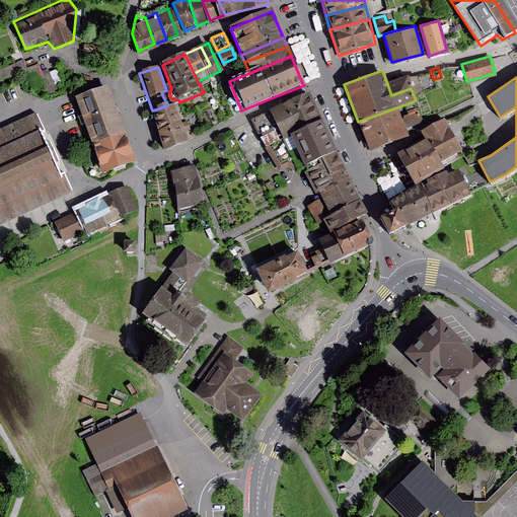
[(103,89),(72,102),(103,175),(135,161),(103,89)]
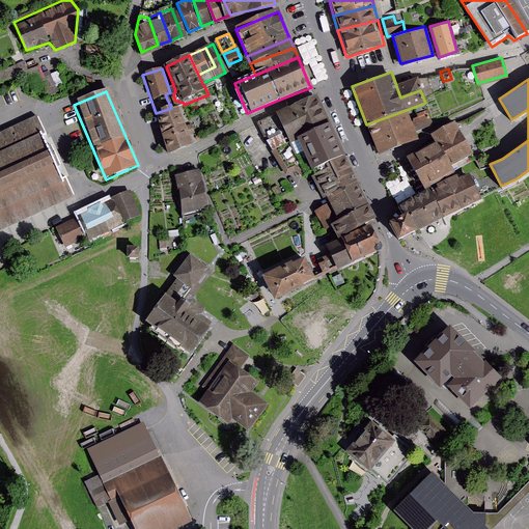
[(329,127),(314,98),(255,120),(273,149),(329,127)]
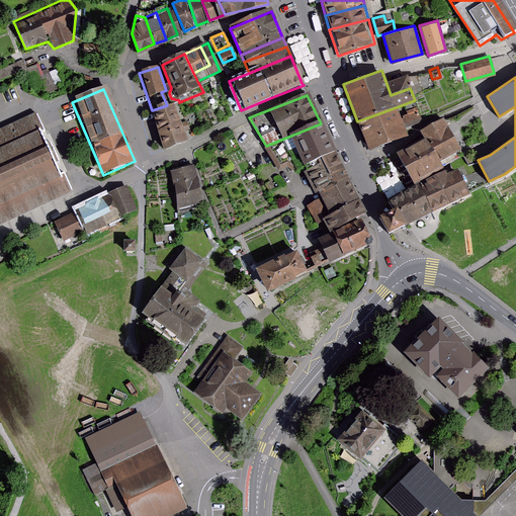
[(167,105),(152,110),(164,145),(186,137),(175,102),(167,105)]
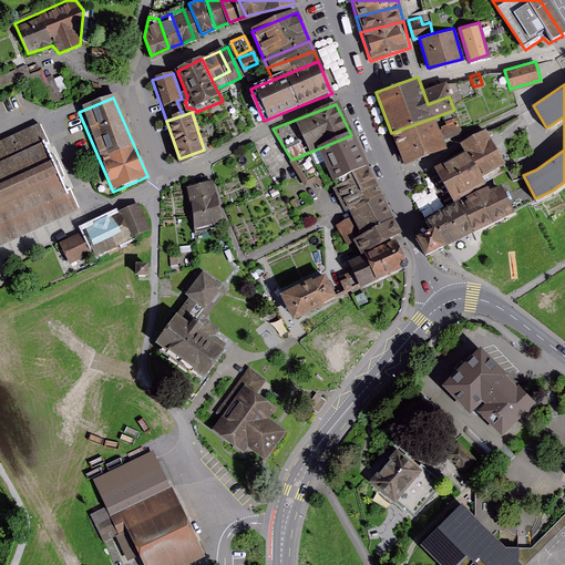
[(442,130),(399,146),(406,160),(448,142),(447,140),(465,132),(458,113),(443,119),(447,127),(442,130)]
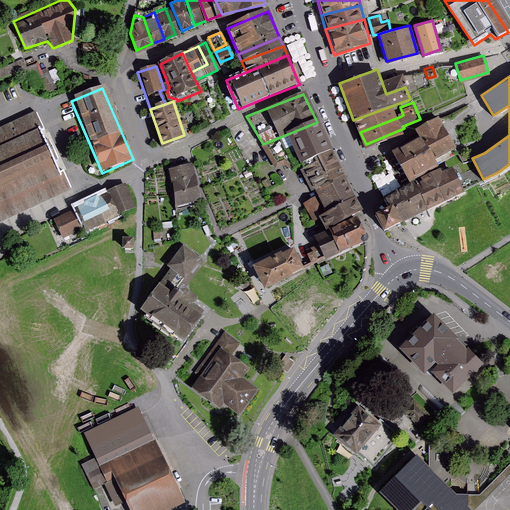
[(394,105),(353,120),(360,132),(399,117),(394,105)]
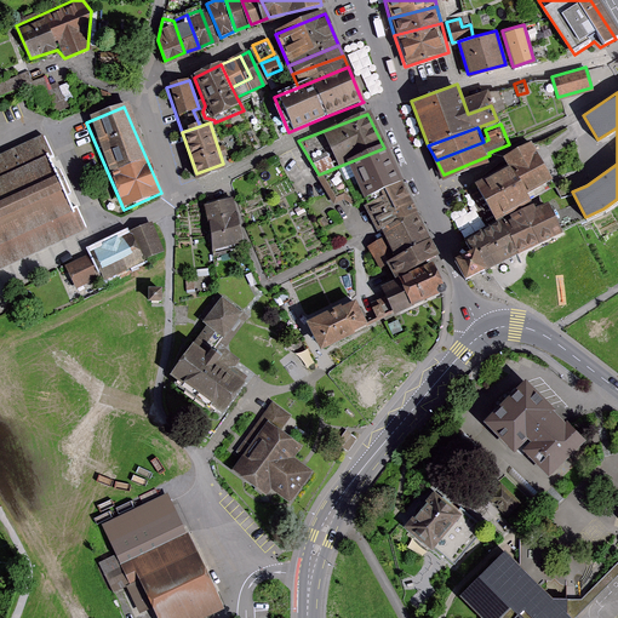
[(70,212),(44,156),(49,154),(41,137),(0,155),(0,267),(84,229),(75,211),(70,212)]
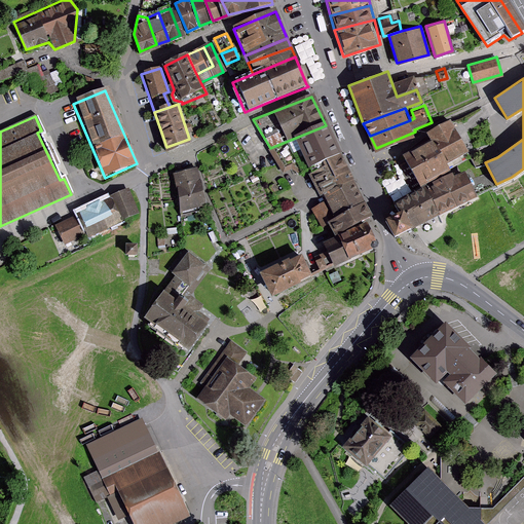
[(449,118),(426,132),(431,138),(444,162),(466,150),(449,118)]
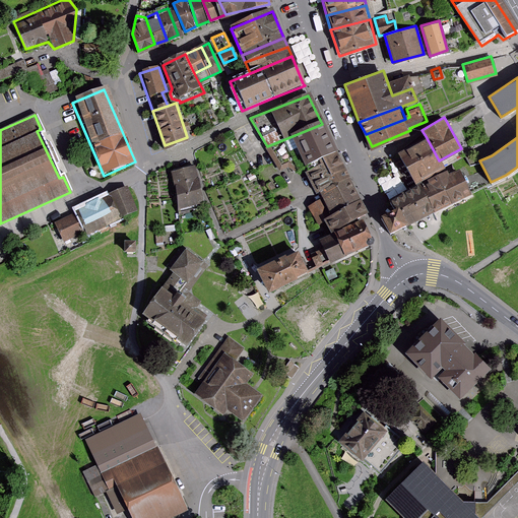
[(322,124),(267,146),(281,169),(292,166),(301,172),(306,170),(337,155),(322,124)]
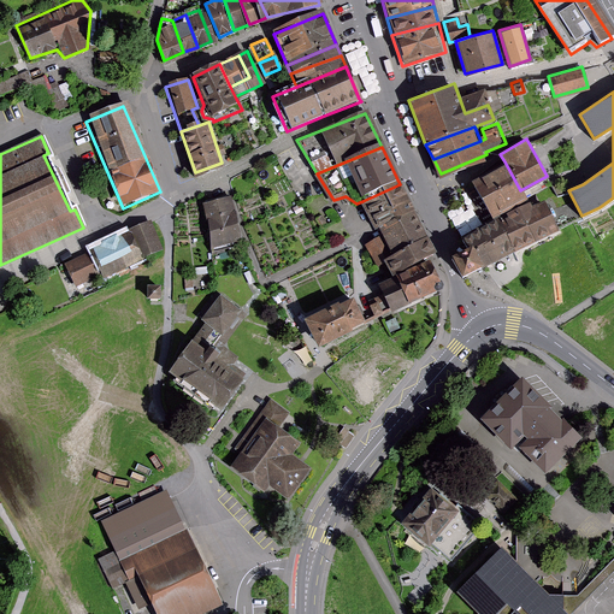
[(505,161),(471,181),(490,216),(524,196),(520,190),(505,161)]
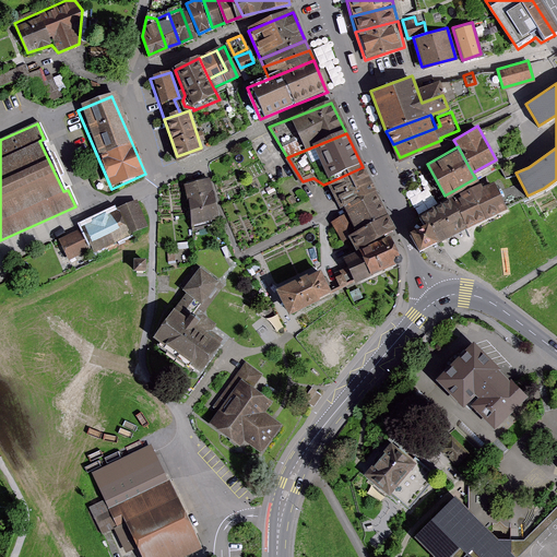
[(369,181),(363,167),(329,182),(338,197),(342,209),(375,192),(369,181)]
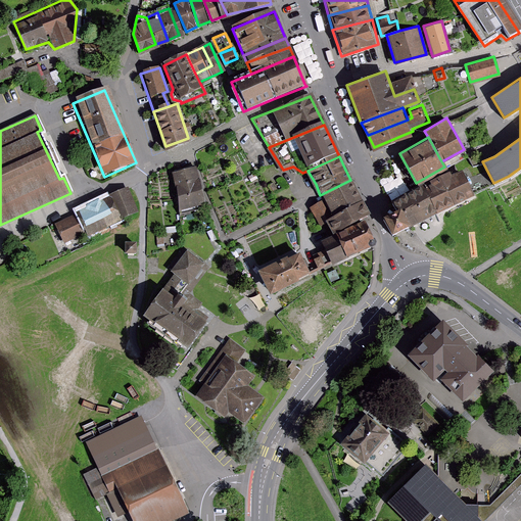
[(187,163),(167,173),(173,185),(184,207),(203,198),(187,163)]
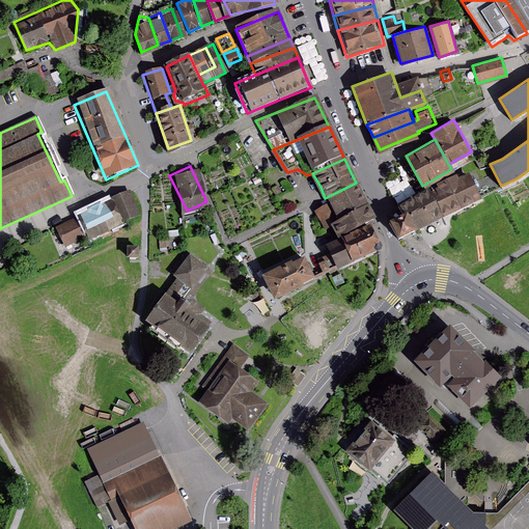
[(468,171),(430,190),(443,214),(479,196),(468,171)]
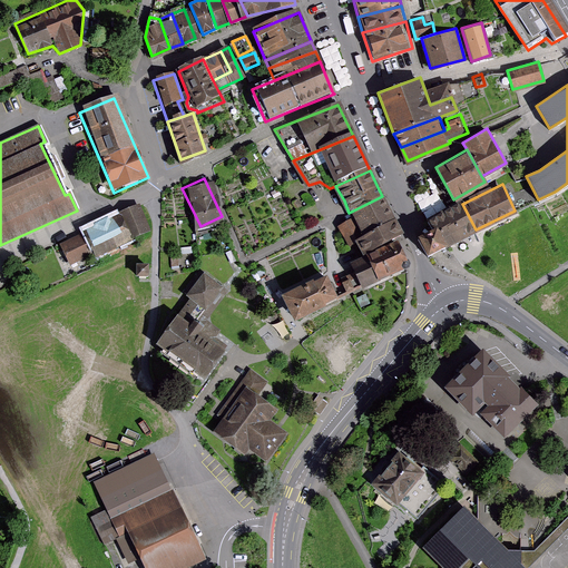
[(382,196),(349,213),(351,218),(336,225),(348,246),(359,241),(394,221),(382,196)]
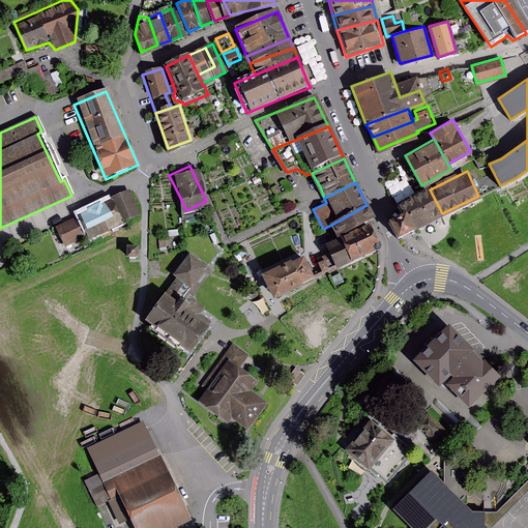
[(430,189),(429,186),(398,202),(404,214),(411,229),(442,213),(430,189)]
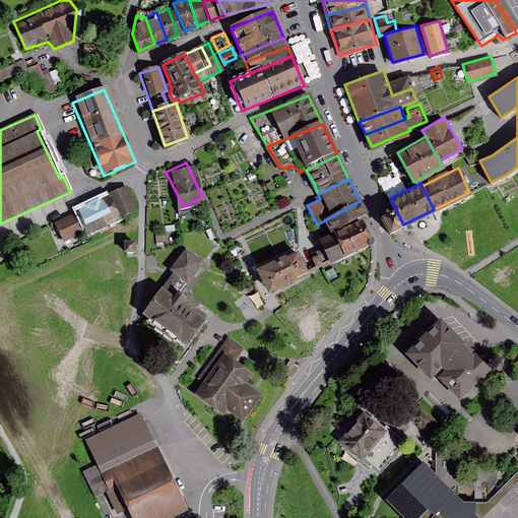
[(135,208),(125,185),(74,208),(75,210),(54,220),(63,240),(84,230),(85,232),(135,208)]
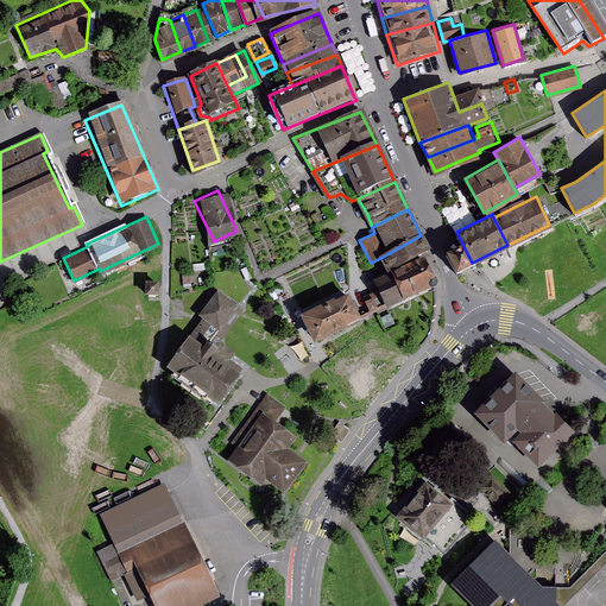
[(421,235),(383,257),(391,273),(428,252),(421,235)]
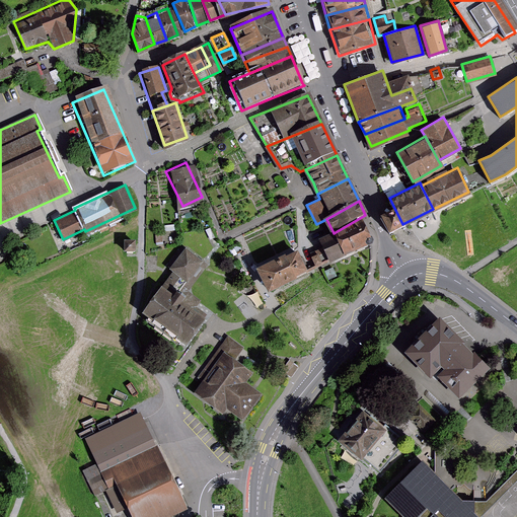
[(386,214),(377,219),(385,235),(395,230),(403,226),(402,224),(395,210),(386,214)]
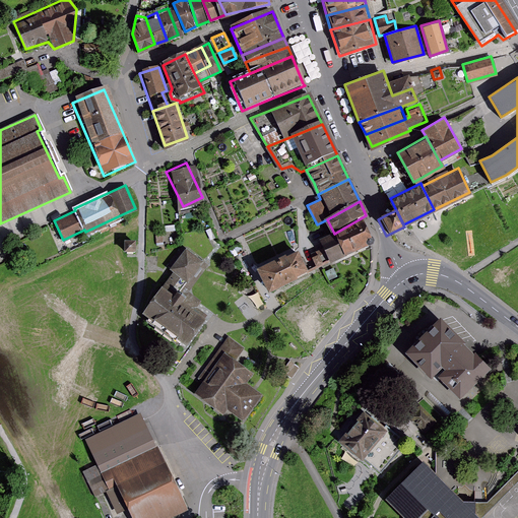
[(371,242),(364,225),(339,237),(339,239),(320,247),(323,253),(311,258),(315,267),(371,242)]
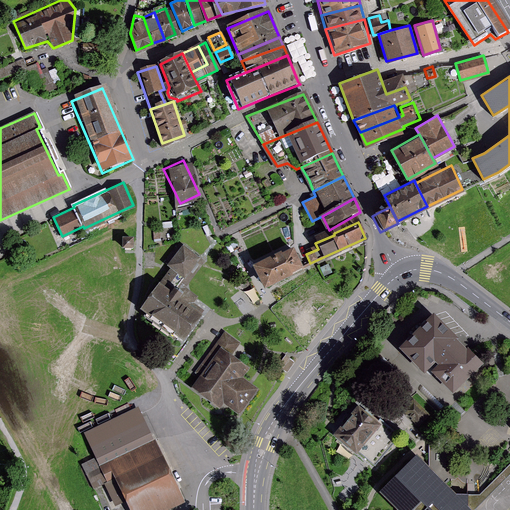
[(131,236),(121,236),(121,246),(131,246),(131,236)]
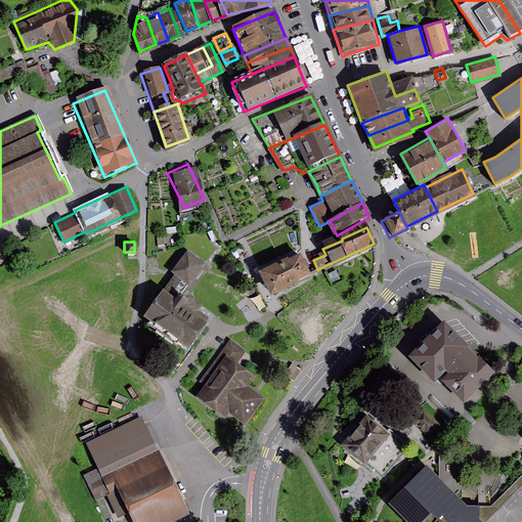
[(176,268),(142,316),(190,349),(217,312),(188,292),(209,262),(180,243),(167,261),(176,268)]
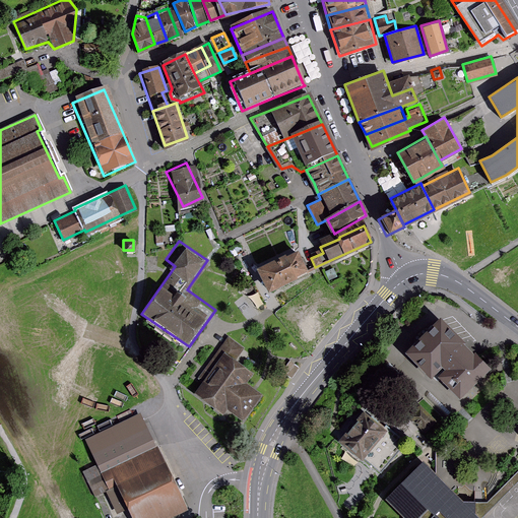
[(299,251),(259,271),(270,293),(310,271),(299,251)]
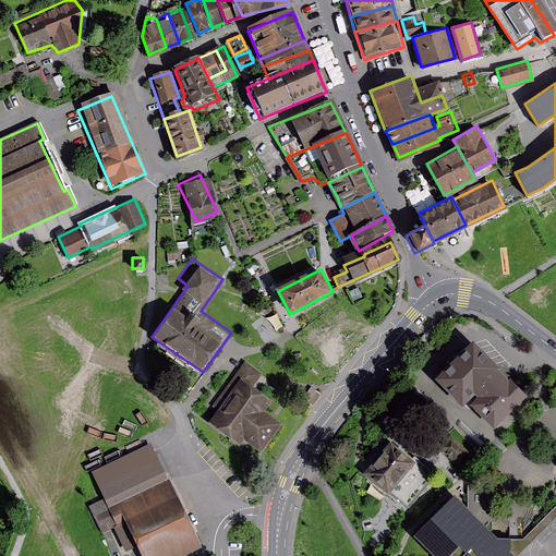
[(474,348),(436,383),(459,408),(471,397),(473,400),(468,407),(491,431),(523,399),(474,348)]
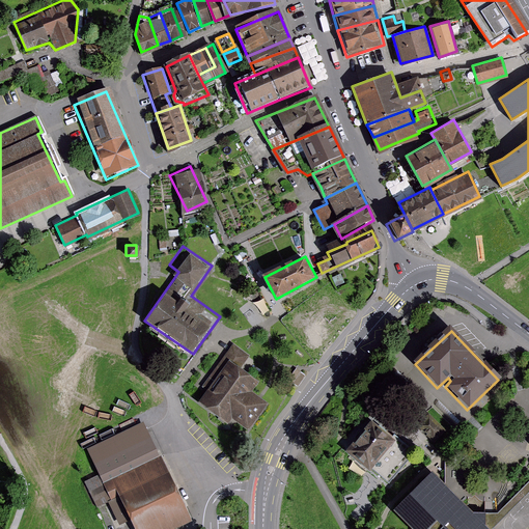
[(230,343),(201,385),(207,390),(198,402),(230,424),(234,418),(250,429),(269,402),(251,390),(258,380),(239,366),(246,355),(230,343)]
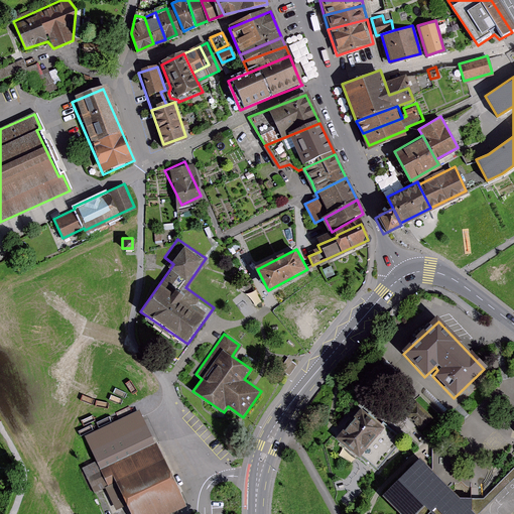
[(434,418),(414,399),(403,410),(422,429),(434,418)]
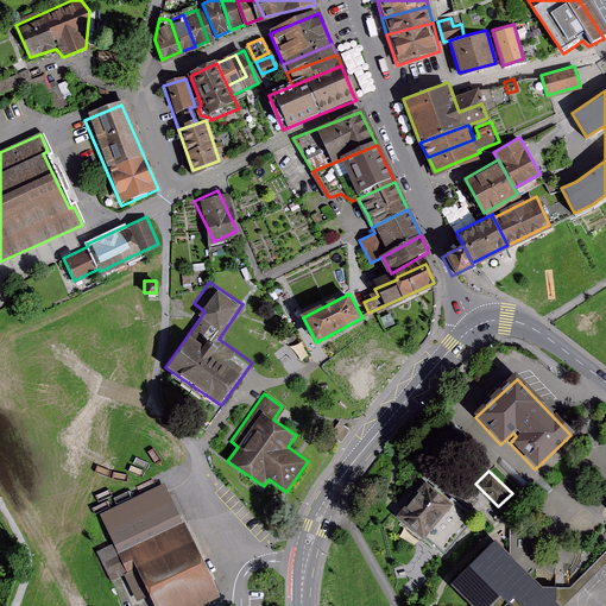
[(428,484),(398,519),(443,556),(473,521),(428,484)]
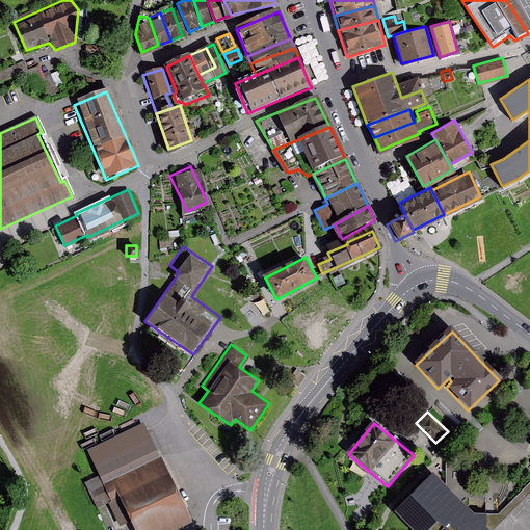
[(139,424),(88,450),(101,474),(85,481),(97,504),(110,498),(116,511),(129,505),(140,529),(163,529),(187,518),(139,424)]
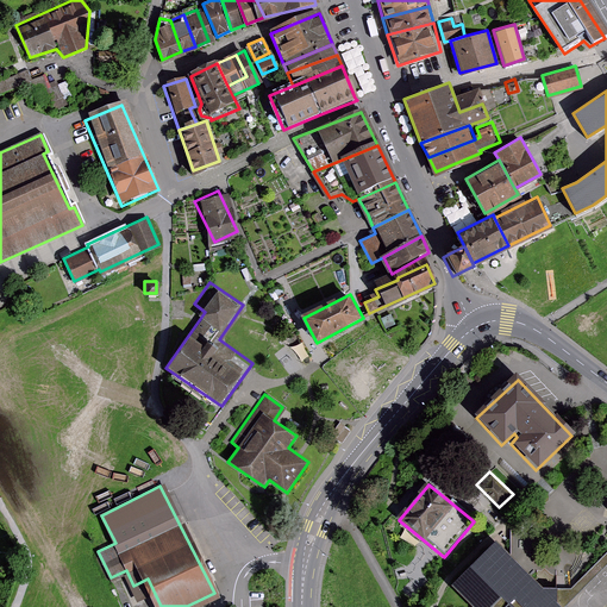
[(508,551),(498,540),(454,584),(475,606),(562,606),(549,593),(508,551)]
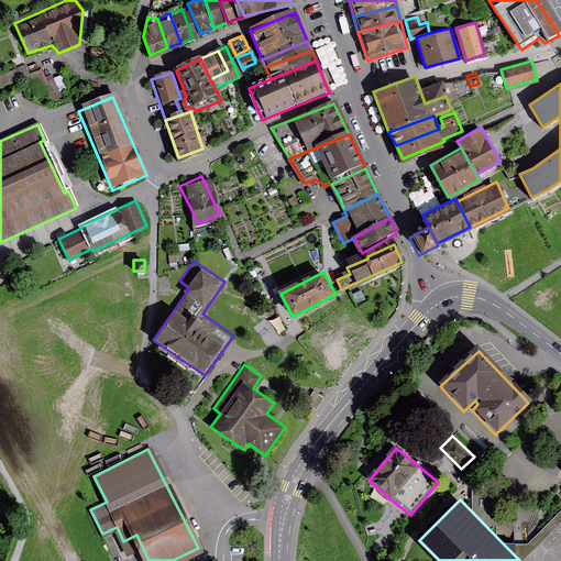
[(507,548),(519,560),(560,520),(560,510),(528,543),(507,548)]
